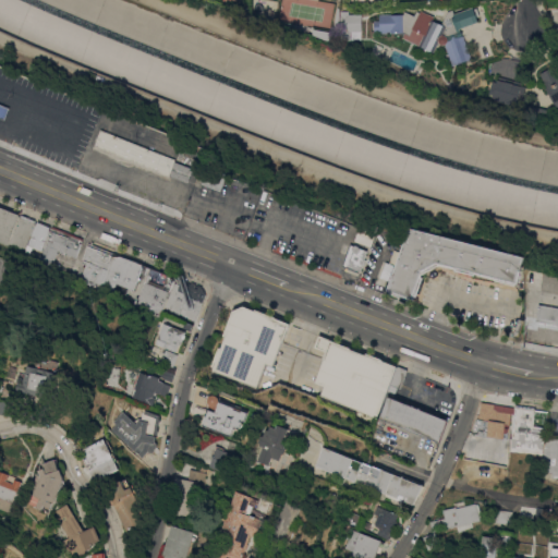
[(403,37),(405,33),(404,32),(391,33),(391,31),(388,32),(388,33),(383,33),(383,32),(376,32),(375,21),(380,21),(380,14),(392,14),(403,14),(405,11),(415,16),(417,11),(420,12),(421,10),(434,16),(433,20),(443,25),(448,11),(452,10),(455,14),(473,7),(478,22),(460,28),(463,35),(464,35),(473,59),(453,65),(446,44),(443,45),(439,43),(439,41),(435,52),(403,37)]
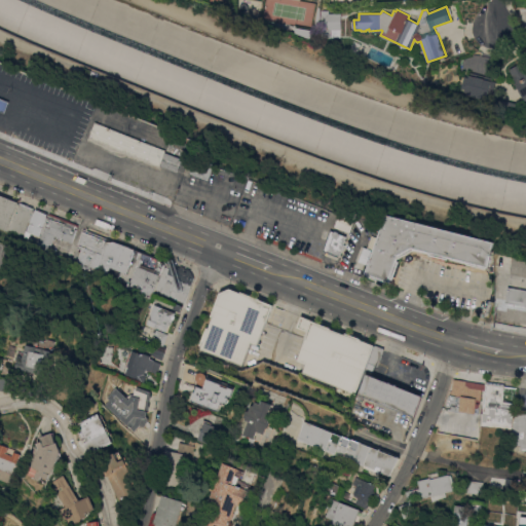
[(330,11),(330,13),(343,13),(343,30),(323,29),(324,10),(330,11)]
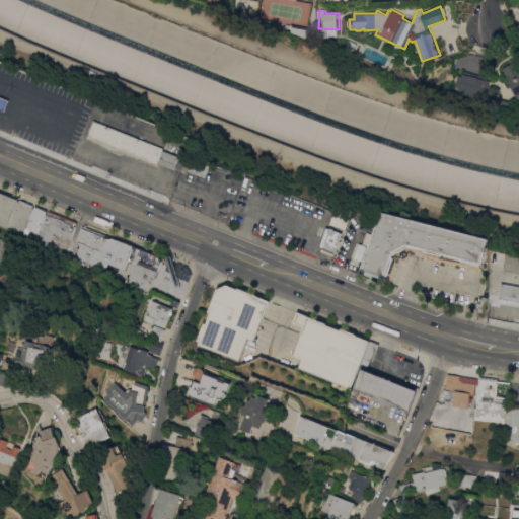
[(518,99),(504,69),(518,60),(518,99)]
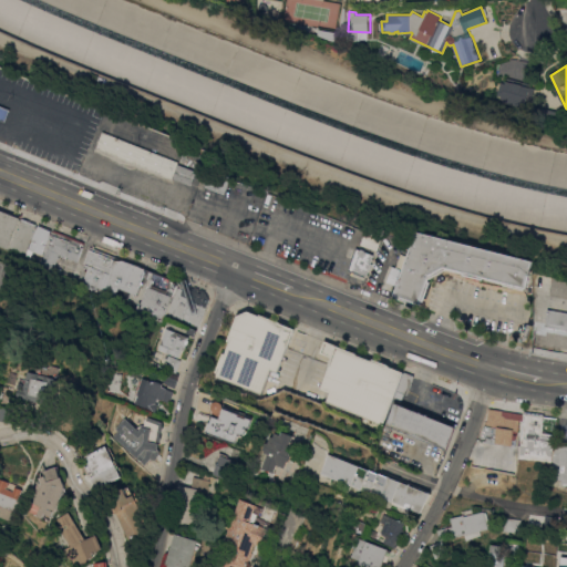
[(504,101),(505,100),(502,99),(503,96),(498,95),(502,83),(503,83),(505,76),(532,84),(525,107),(504,101)]
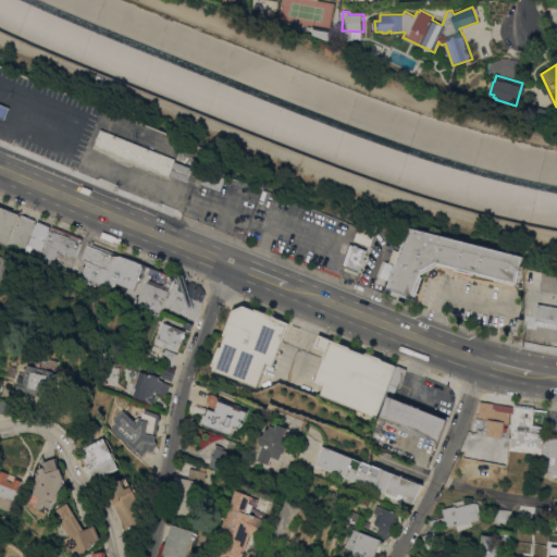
[(0,103),(11,108),(7,120),(0,116),(0,103)]
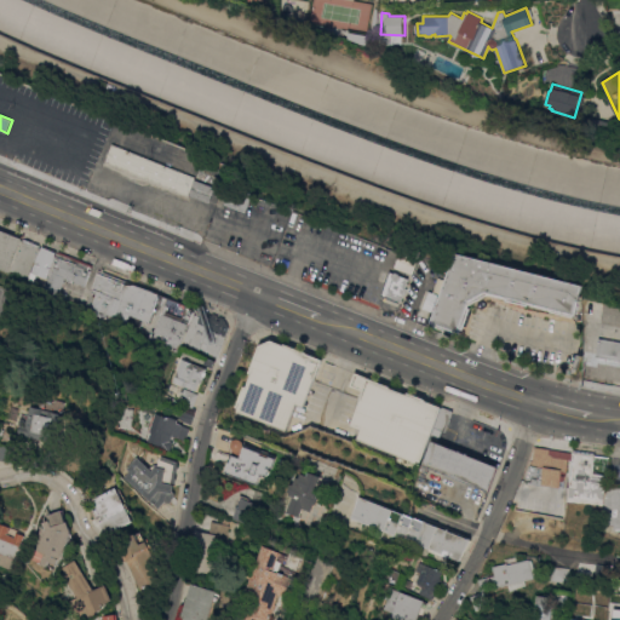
[(196,177),(201,167),(219,176),(214,187),(216,187),(210,202),(107,162),(114,144),(196,177)]
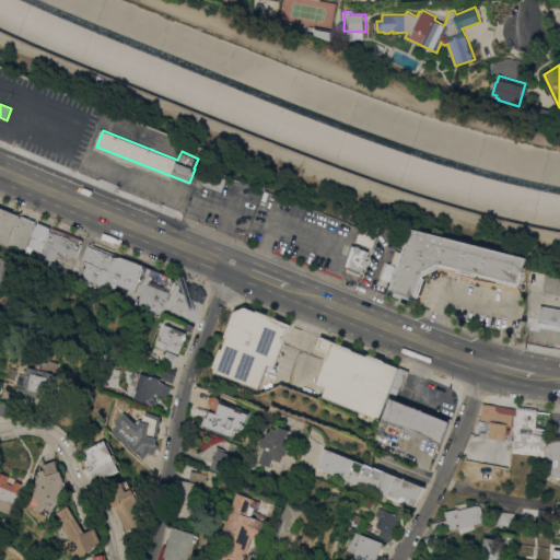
[(9,246),(0,242),(0,206),(21,216),(21,217),(9,245),(9,246)]
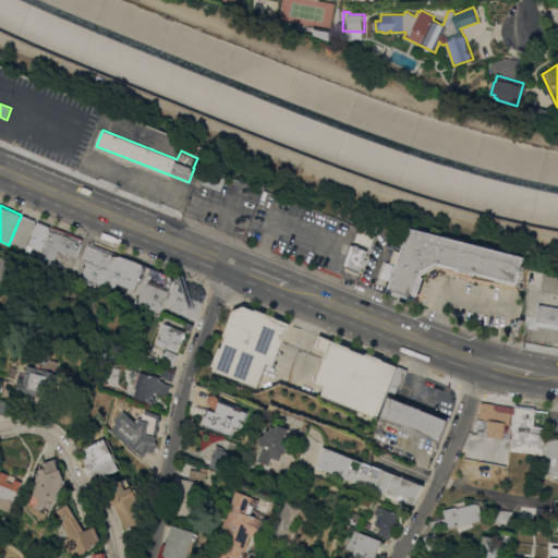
[(36,222),(25,251),(9,244),(21,216),(36,222)]
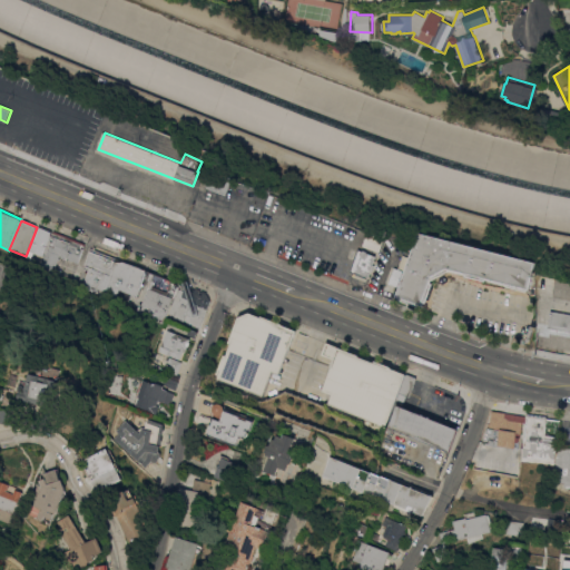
[(37,227),(38,228),(39,226),(40,225),(42,225),(43,226),(45,228),(47,228),(49,228),(50,228),(51,229),(52,231),(51,232),(48,241),(47,241),(43,247),(46,248),(39,263),(26,257),(26,256),(37,227)]
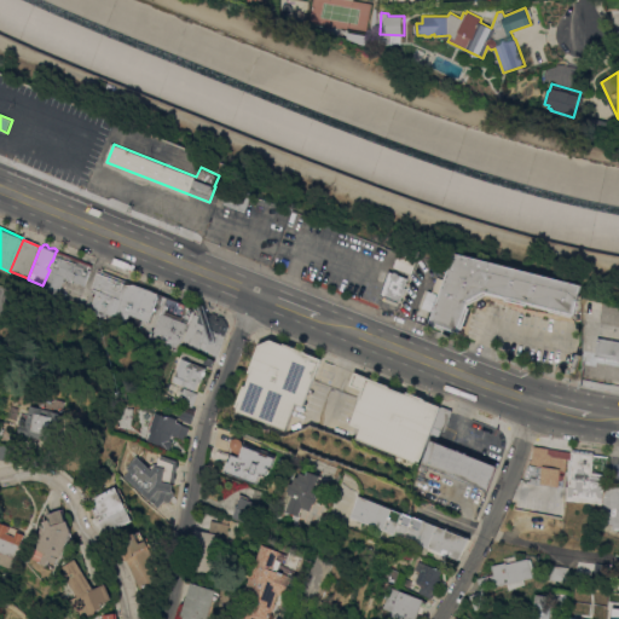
[(90,267),(88,268),(91,270),(84,287),(64,278),(59,291),(58,291),(57,294),(44,289),(58,254),(90,267)]
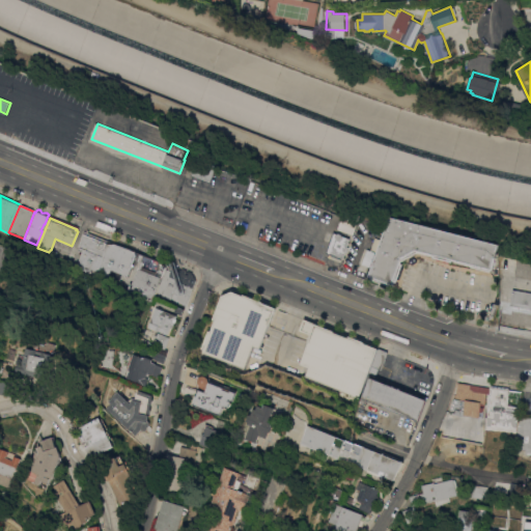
[(359,223),(354,235),(339,229),(344,218),(359,223)]
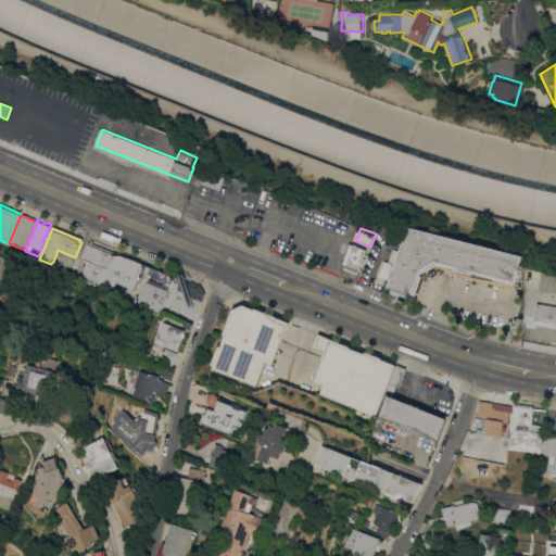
[(517,283),(515,283),(515,285),(494,280),(495,278),(476,274),(475,275),(455,269),(455,268),(439,264),(425,273),(422,272),(421,276),(424,277),(417,295),(414,294),(412,301),(387,291),(411,228),(522,256),(517,283)]
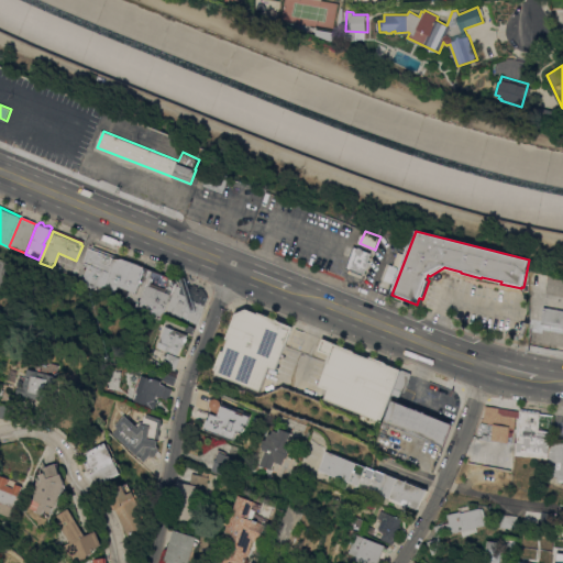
[(364,275),(346,268),(355,246),(359,247),(360,246),(364,249),(363,250),(372,253),(364,275)]
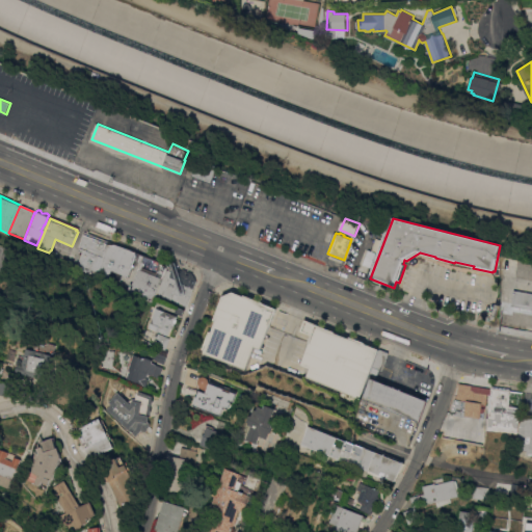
[(100,263),(97,262),(97,261),(95,260),(89,273),(76,268),(79,260),(77,259),(78,256),(81,257),(83,249),(79,247),(84,234),(108,243),(100,263)]
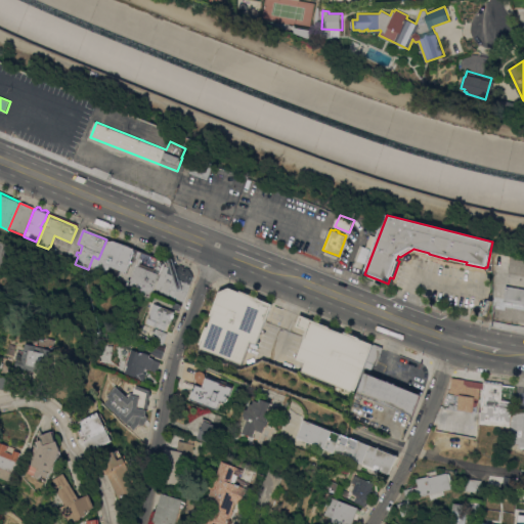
[(127,273),(98,261),(98,259),(106,239),(115,241),(137,249),(127,273)]
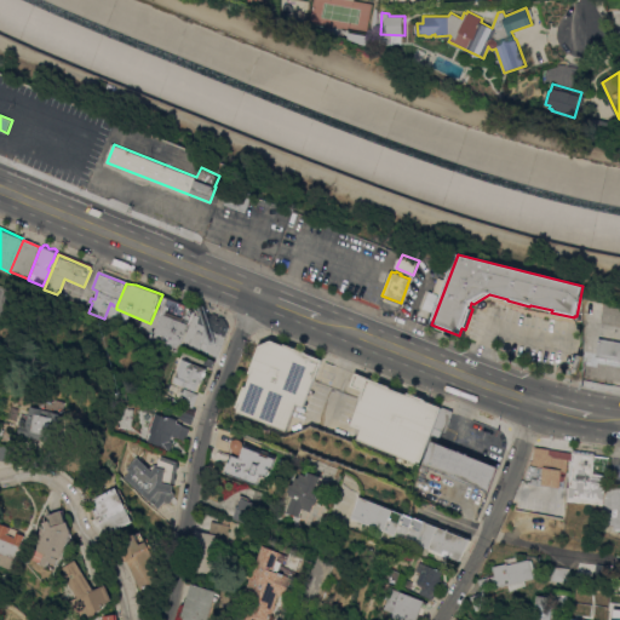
[(428,291),(438,296),(432,313),(422,309),(428,291)]
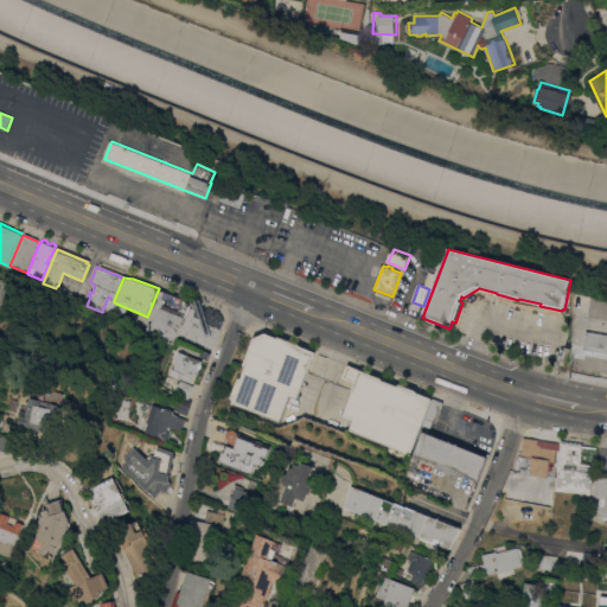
[(177,339),(174,344),(148,334),(149,331),(142,328),(147,317),(159,288),(185,299),(191,305),(190,308),(178,339),(177,339)]
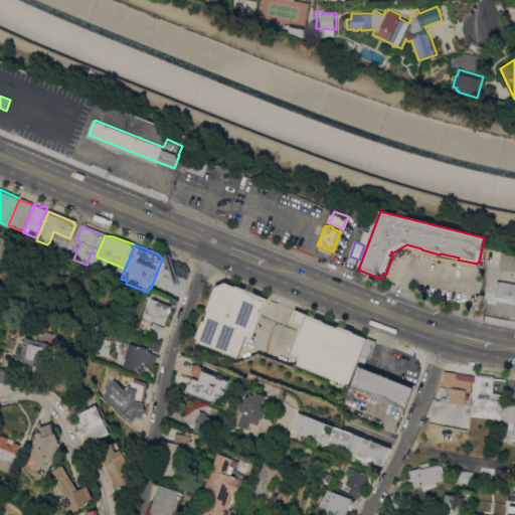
[(114,266),(112,271),(94,264),(96,259),(114,266)]
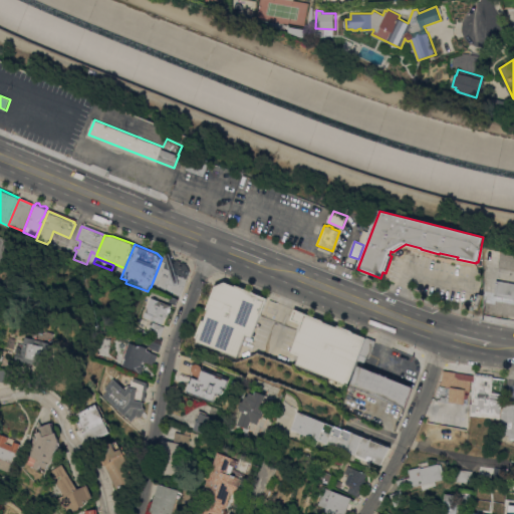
[(161,261),(166,262),(168,258),(175,261),(176,259),(187,263),(186,265),(188,266),(190,269),(180,296),(160,289),(159,291),(151,287),(161,261)]
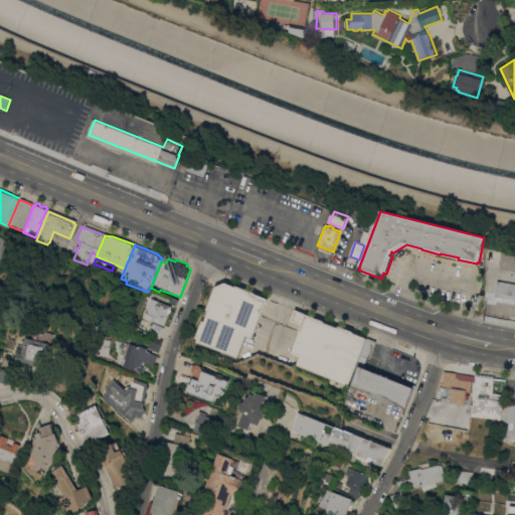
[(514,284),(514,302),(497,300),(497,297),(496,296),(499,281),(514,284)]
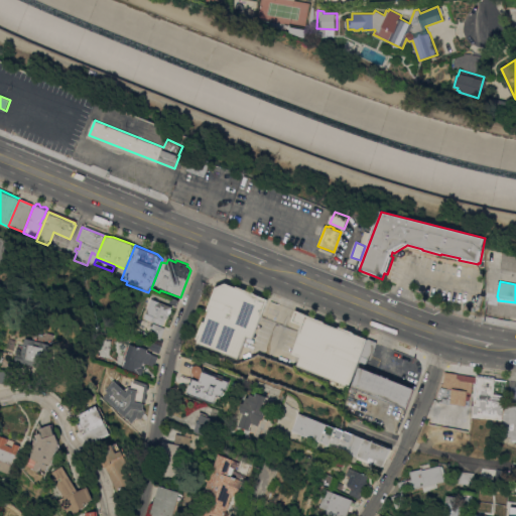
[(268,299),(253,339),(246,336),(238,358),(197,343),(198,340),(196,339),(203,321),(205,323),(210,310),(208,309),(216,287),(226,283),(268,299)]
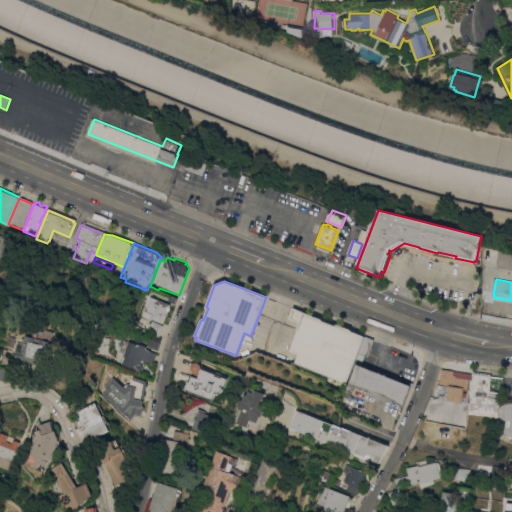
[(172,304),(170,308),(171,308),(170,311),(169,314),(168,313),(167,316),(165,315),(162,323),(143,315),(147,306),(154,309),(158,299),(172,304)]
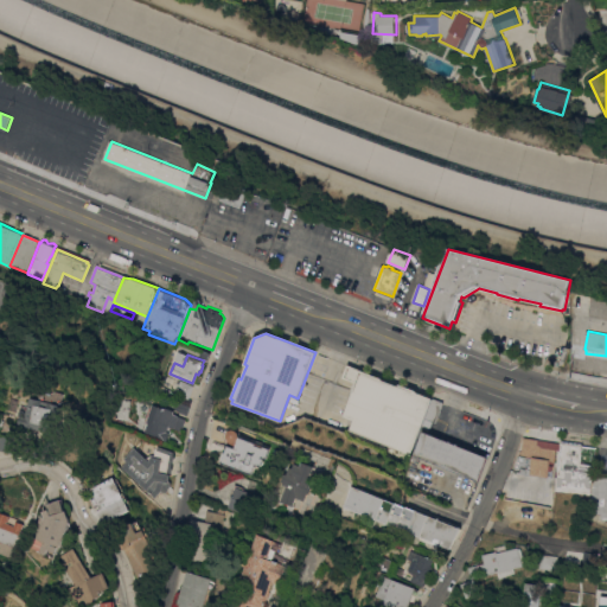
[(426,419),(411,453),(408,452),(408,453),(350,429),(353,421),(343,416),(357,383),(343,377),(347,365),(398,385),(400,384),(417,391),(417,393),(433,400),(426,419)]
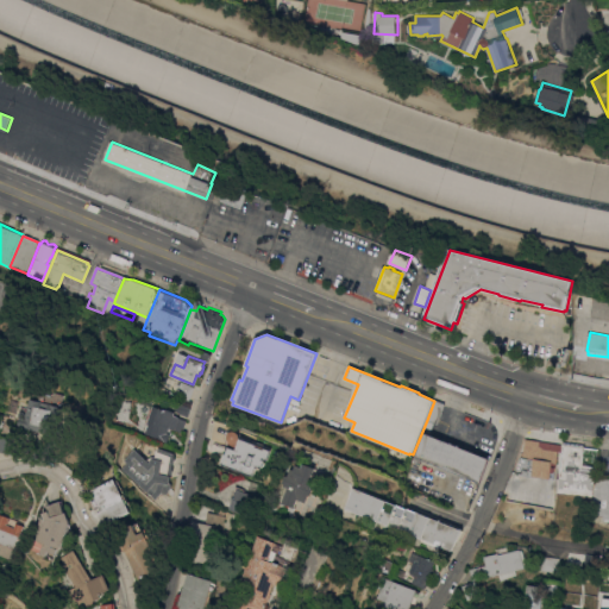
[(189,401),(176,395),(182,382),(195,387),(189,401)]
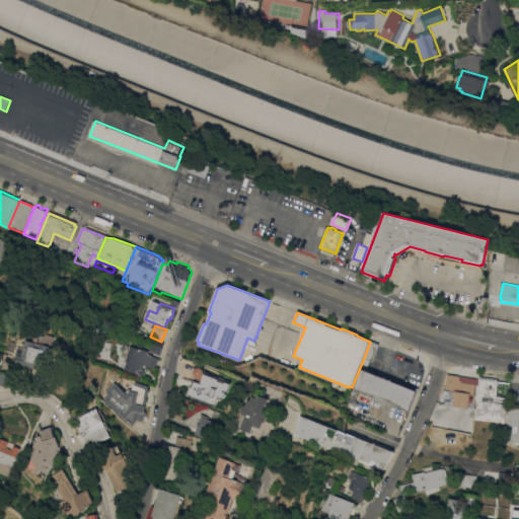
[(22,365),(22,363),(17,362),(18,356),(22,357),(26,341),(52,346),(46,370),(22,365)]
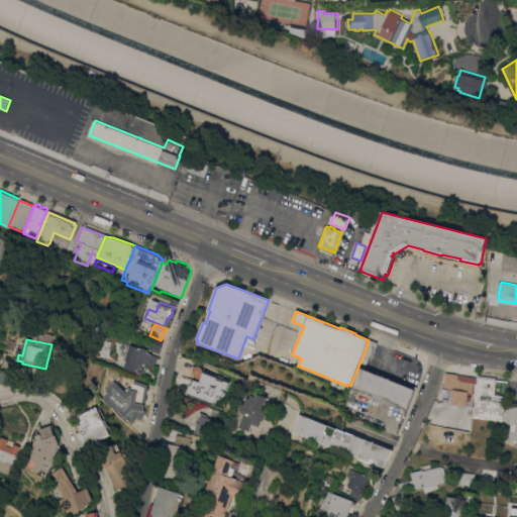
[(378,343),(372,359),(363,356),(369,340),(378,343)]
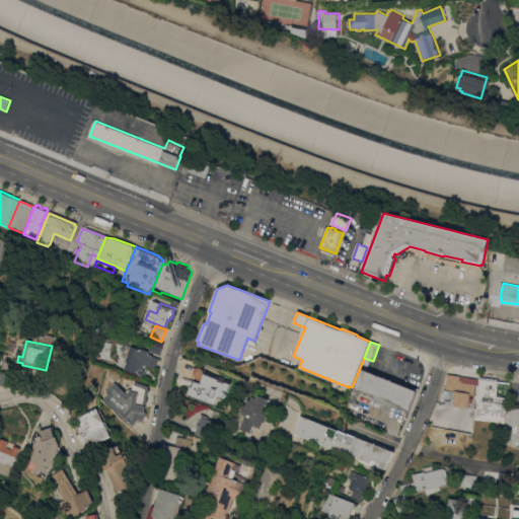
[(160,355),(146,349),(148,343),(163,348),(160,355)]
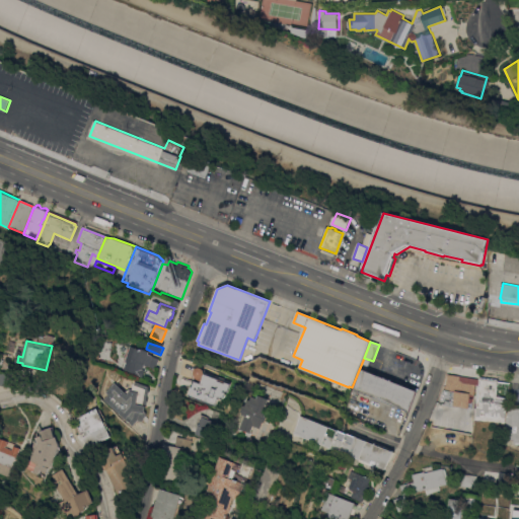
[(155,368),(145,364),(143,369),(145,370),(143,377),(123,370),(132,345),(150,352),(149,355),(159,359),(155,368)]
